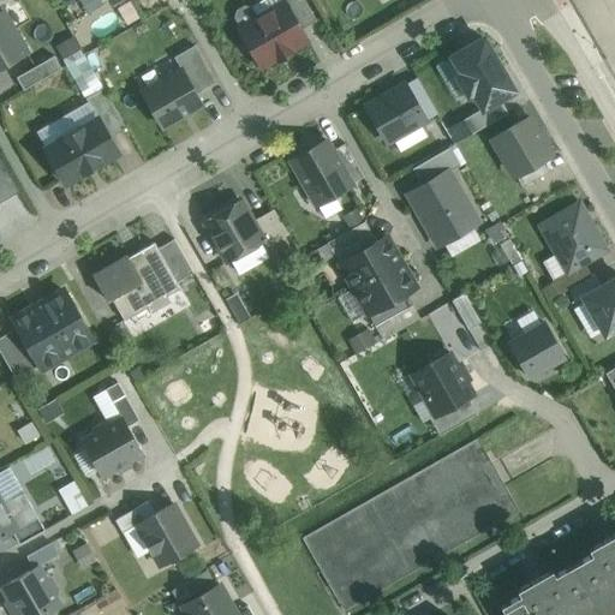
[(304,0),(281,0),(282,3),(284,1),(299,29),(316,19),(304,0)]
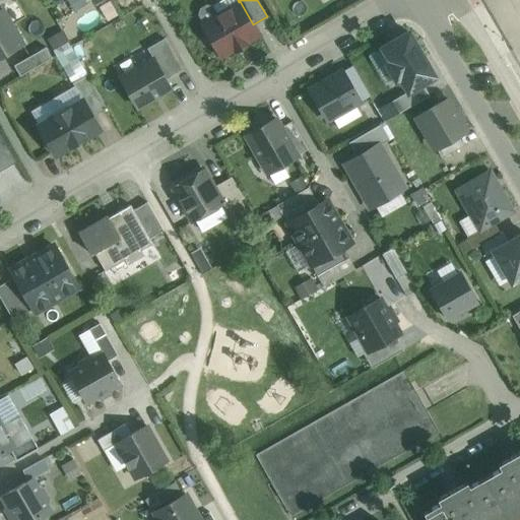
[(239,2),(217,14),(212,6),(206,4),(200,8),(198,14),(203,22),(202,23),(221,55),(233,49),(234,50),(248,42),(247,41),(258,34),(253,24),(240,1),(239,2)]
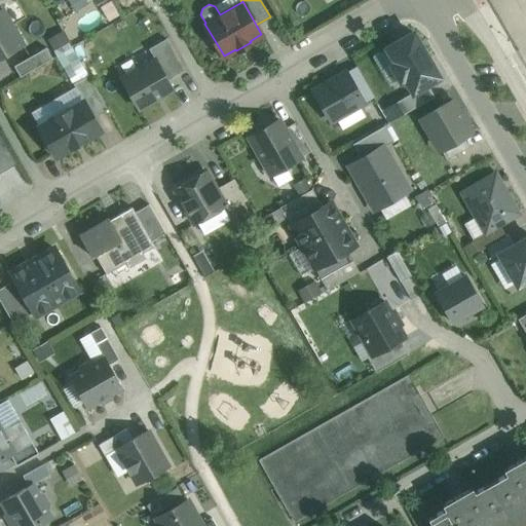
[(2,8),(0,9),(0,57),(23,44),(2,8)]
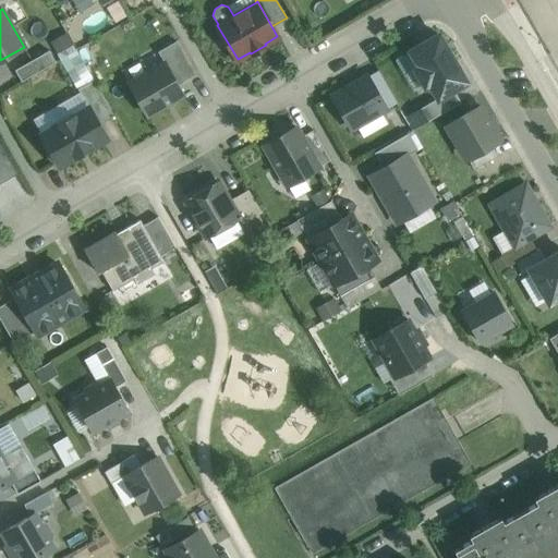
[(438,34),(410,50),(419,65),(414,68),(425,85),(429,83),(438,98),(466,82),(438,34)]
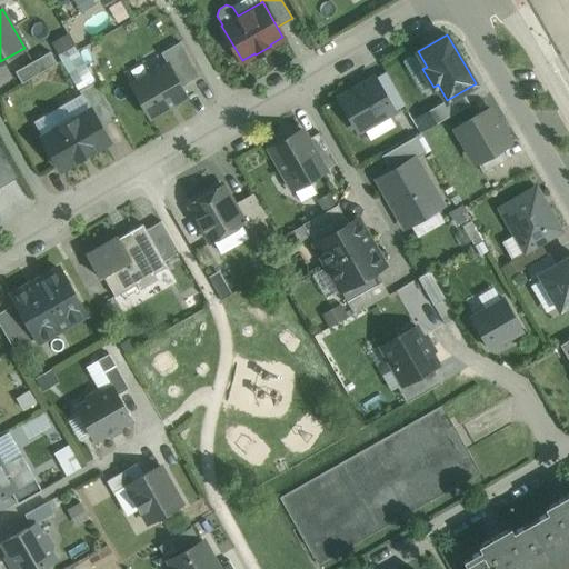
[(180,41),(161,52),(168,65),(181,87),(199,76),(180,41)]
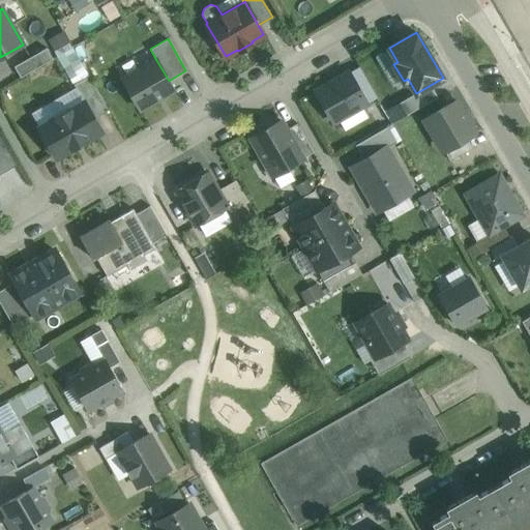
[(47,48),(13,66),(20,77),(52,58),(47,48)]
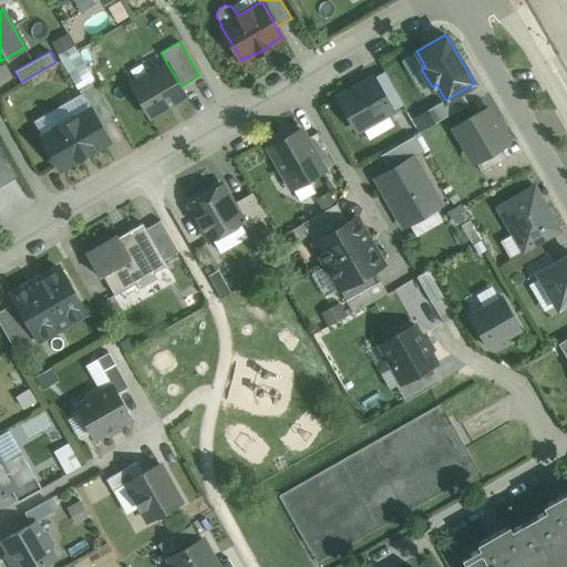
[(167,64),(132,84),(150,115),(185,95),(181,86),(167,64)]
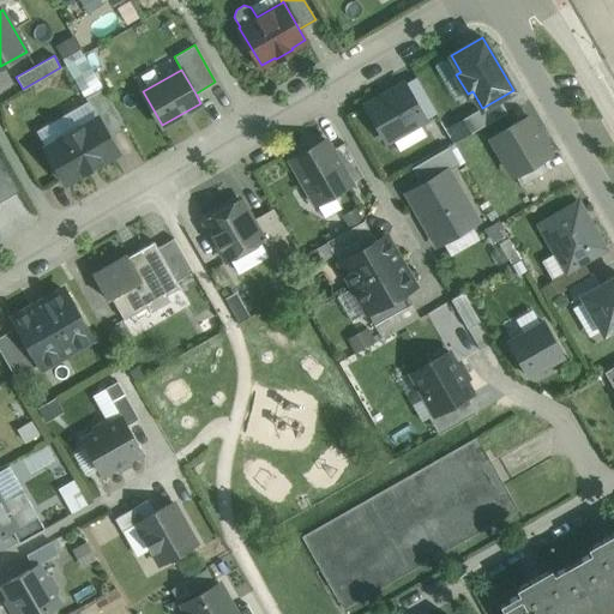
[(403,84),(366,106),(386,142),(425,120),(403,84)]
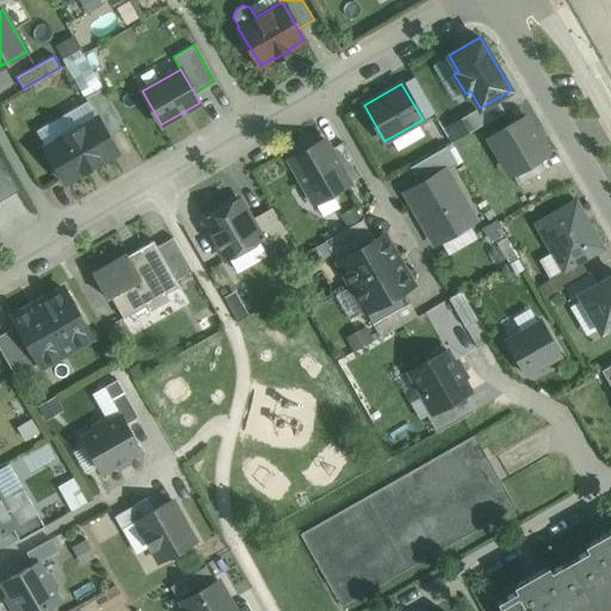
[(123,124),(103,87),(85,97),(97,118),(98,117),(107,134),(123,124)]
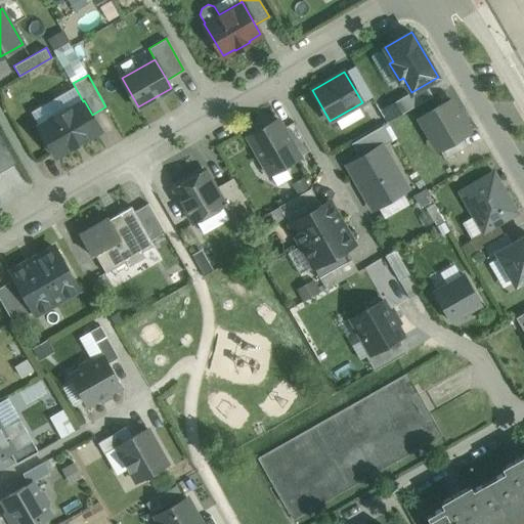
[(450,99),(420,117),(439,148),(469,131),(450,99)]
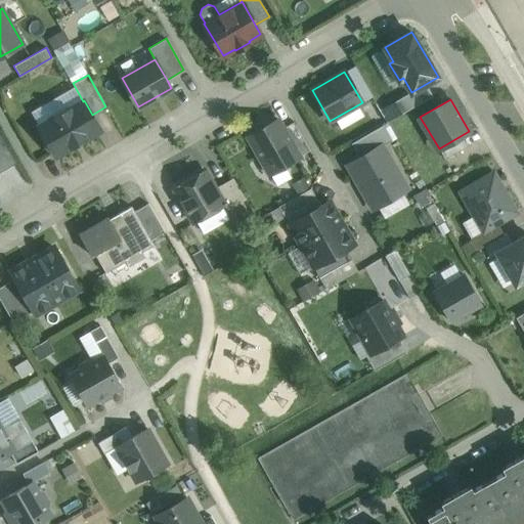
[(83,101),(39,127),(55,155),(100,129),(92,115),(84,100),(83,101)]
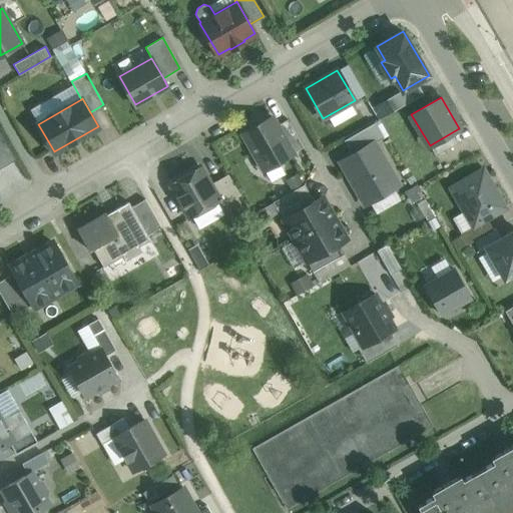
[(278,125),(273,116),(242,133),(264,169),(293,153),(278,125)]
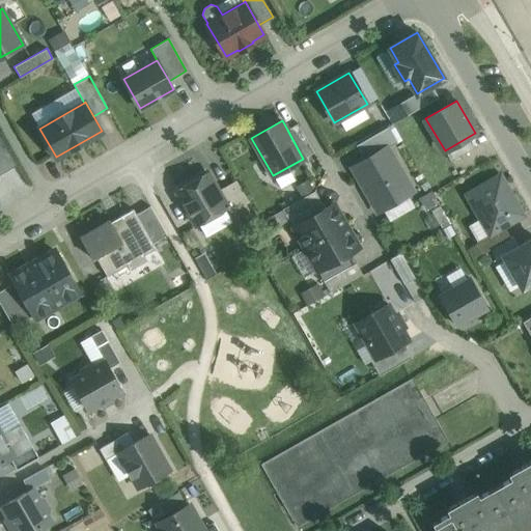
[(314,152),(298,123),(287,130),(303,159),(314,152)]
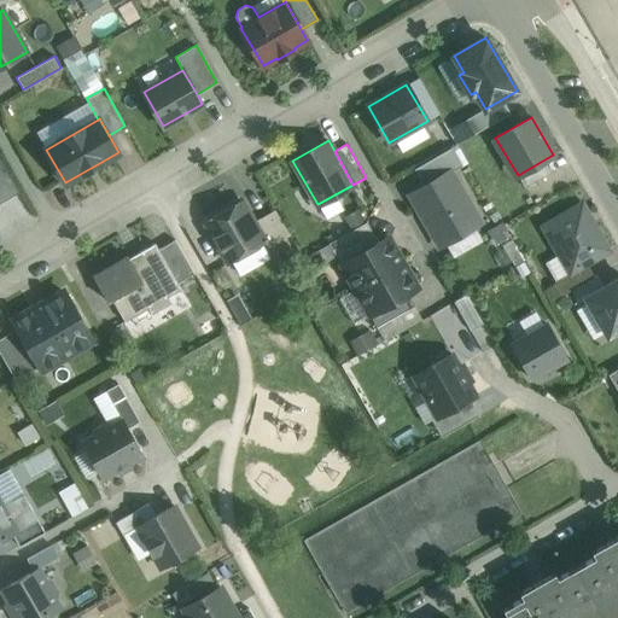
[(450,170),(409,194),(429,228),(439,246),(481,222),(450,170)]
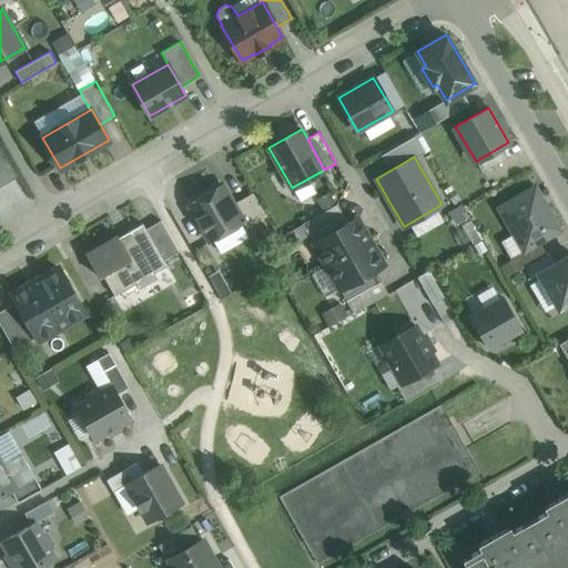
[(233,204),(222,184),(189,204),(210,241),(243,222),(233,204)]
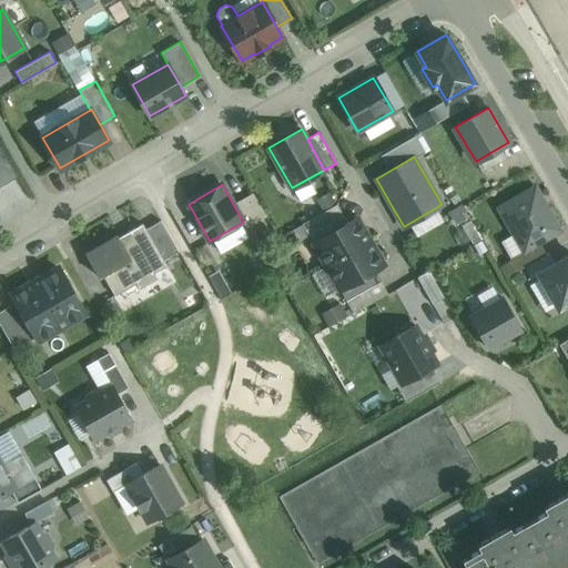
[(559,231),(535,189),(500,209),(524,250),(559,231)]
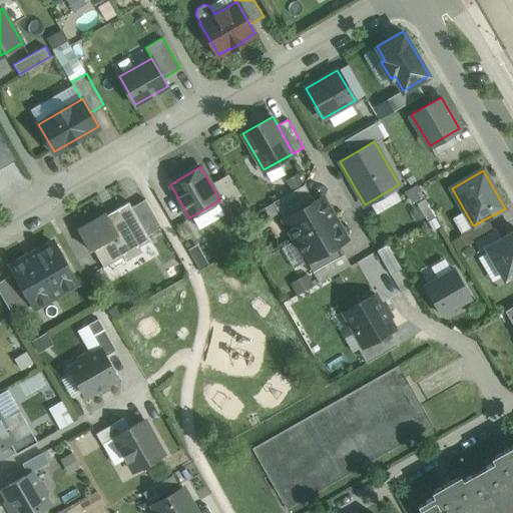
[(227,174),(210,184),(219,200),(222,204),(240,195),(227,174)]
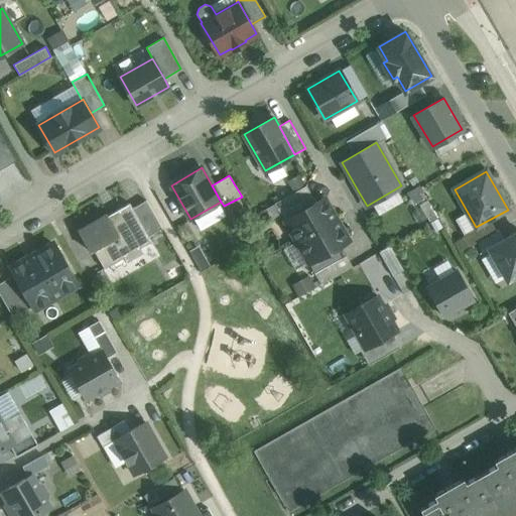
[(305,184),(274,203),(280,214),(311,196),(305,184)]
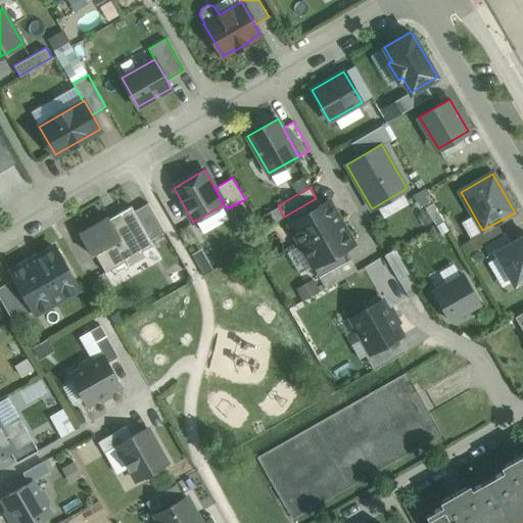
[(329,200),(288,224),(300,245),(341,222),(329,200)]
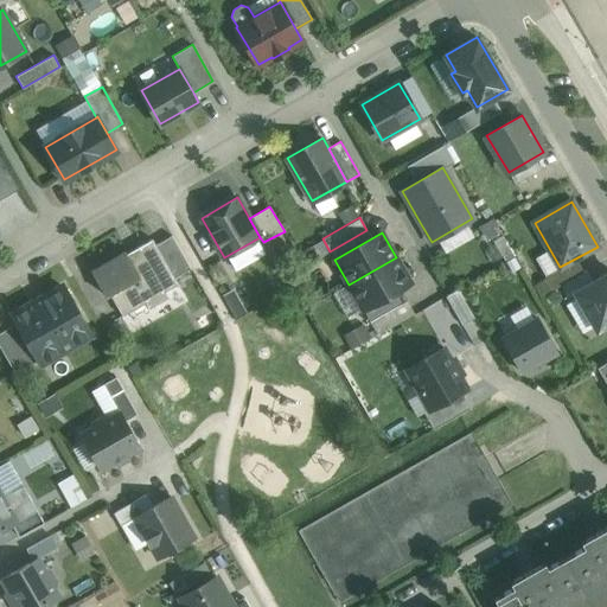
[(154,236),(97,269),(125,317),(181,285),(178,278),(160,246),(154,236)]
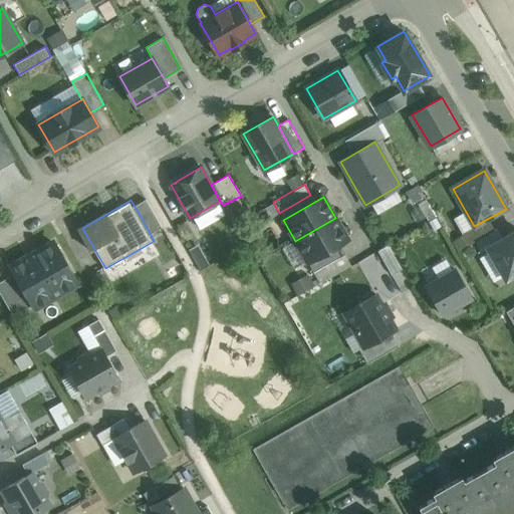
[(136,208),(151,235),(163,229),(147,202),(136,208)]
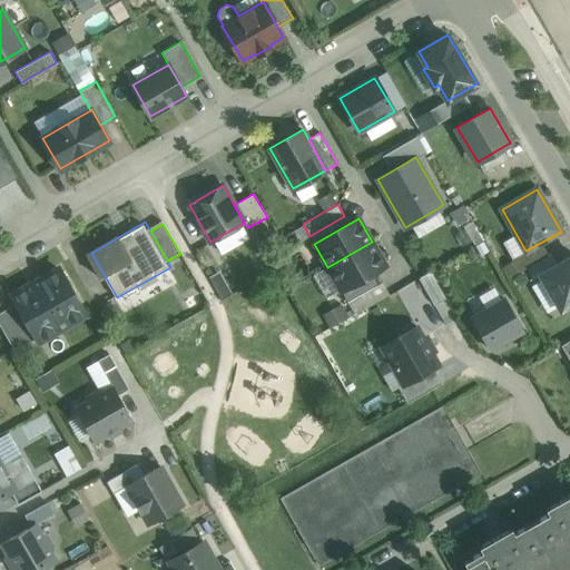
[(372,242),(327,267),(341,290),(375,271),(385,265),(372,242)]
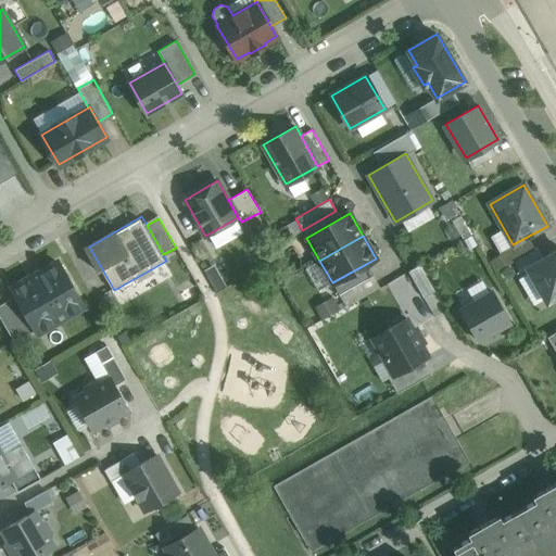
[(555,251),(527,268),(547,302),(555,295),(555,251)]
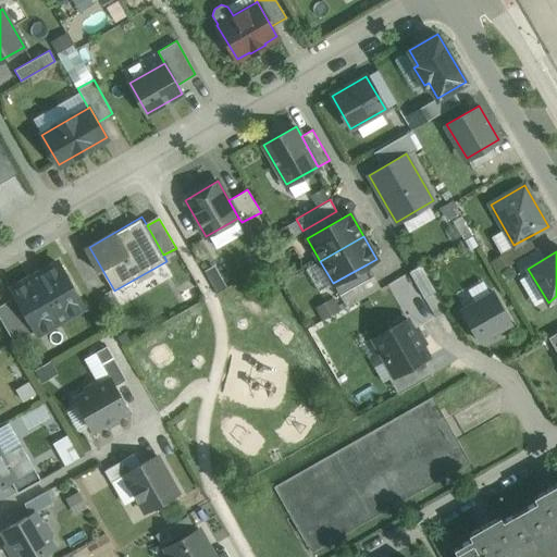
[(83,306),(58,263),(12,289),(15,296),(35,330),(37,332),(83,306)]
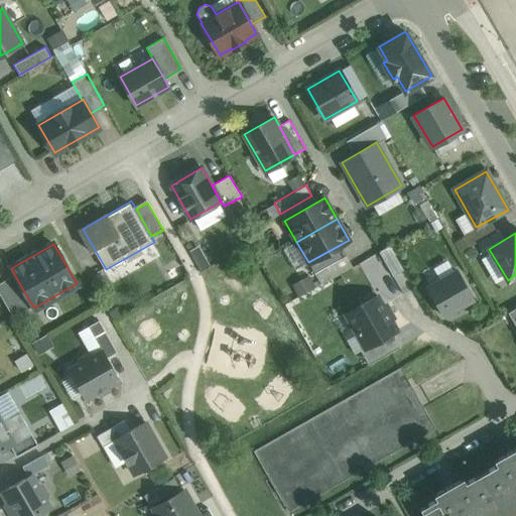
[(340,245),(308,262),(314,273),(346,255),(340,245)]
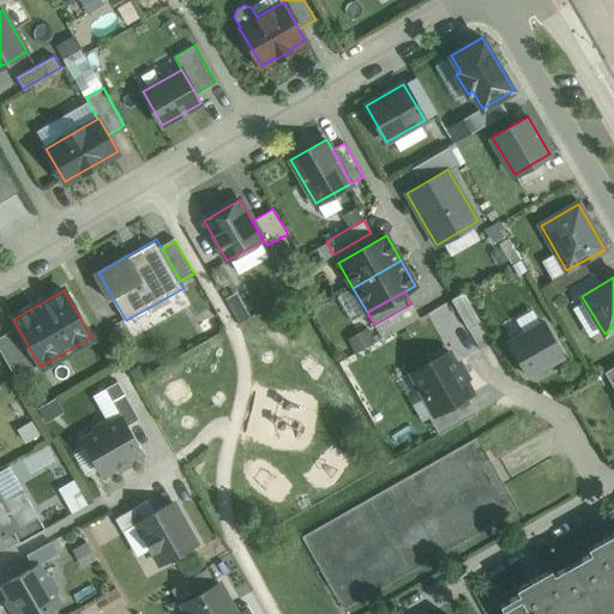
[(543,321),(507,342),(527,375),(563,356),(543,321)]
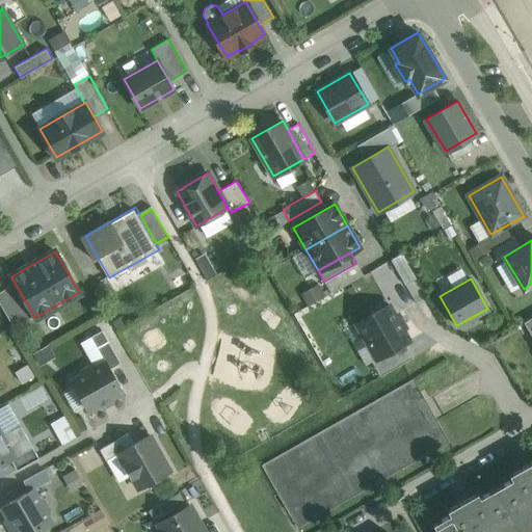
[(15,283),(0,291),(0,303),(12,326),(33,315),(15,283)]
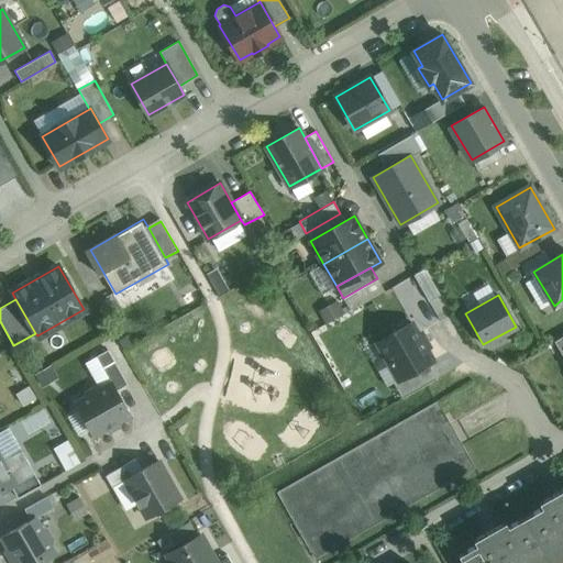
[(411,322),(376,341),(398,379),(432,361),(427,349),(429,348),(420,332),(418,333),(411,322)]
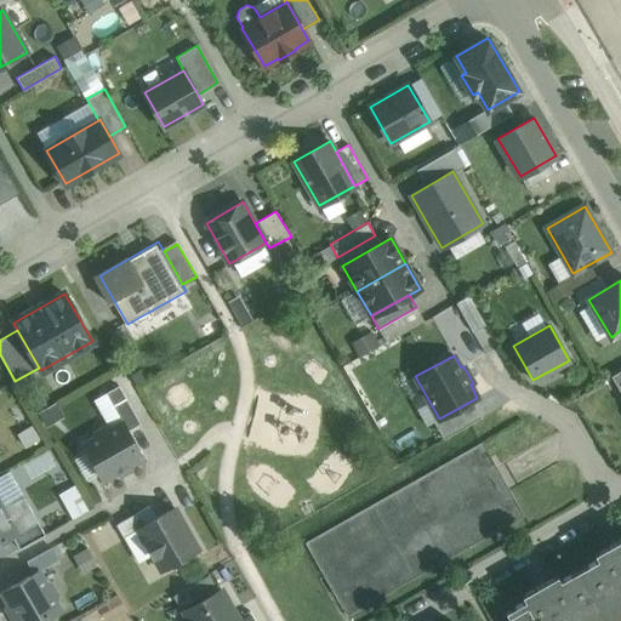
[(140,457),(120,422),(81,445),(101,479),(140,457)]
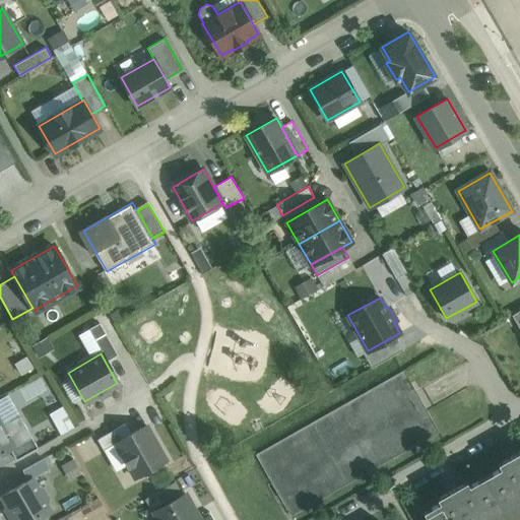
[(404,371),(256,455),(290,516),(439,432),(404,371)]
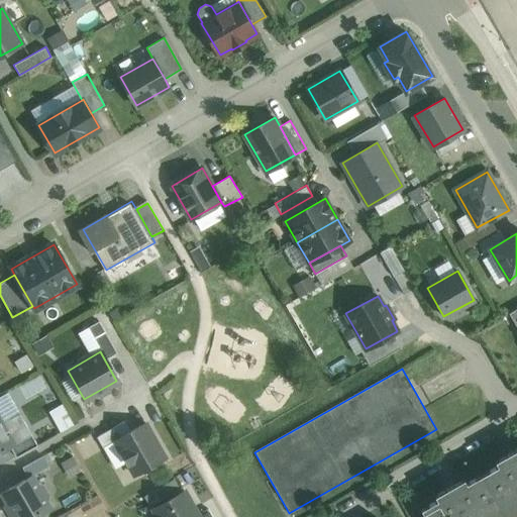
[(0,451),(13,444),(8,436),(9,431),(4,422),(0,420),(0,451)]
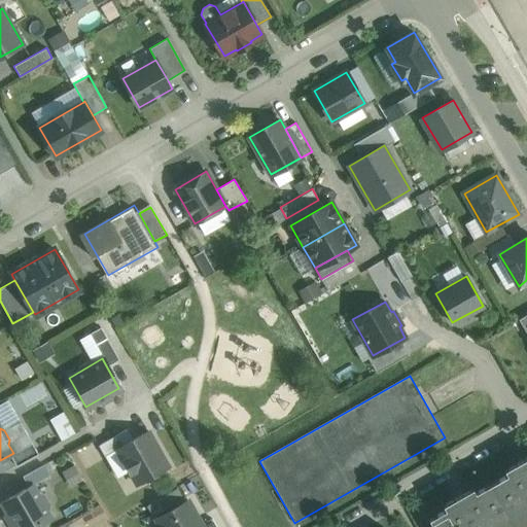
[(128,428),(99,445),(105,455),(116,449),(134,438),(128,428)]
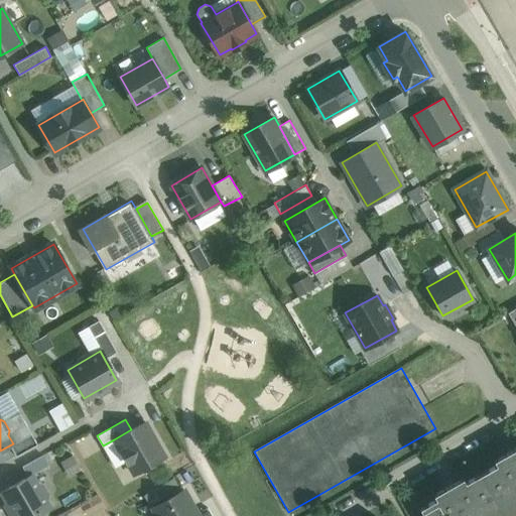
[(131,429),(114,439),(134,474),(164,457),(145,422),(131,429)]
